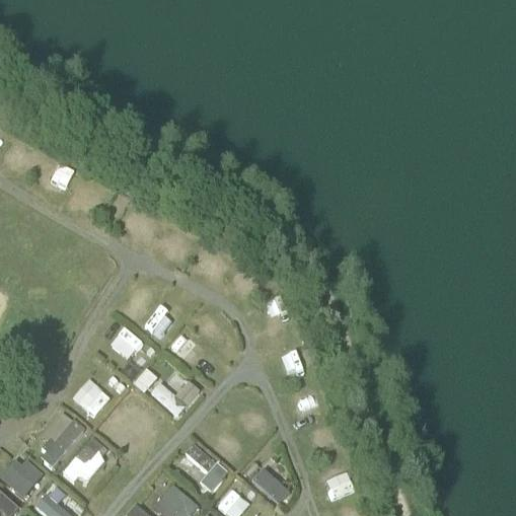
[(125,326),(111,343),(129,358),(143,342),(125,326)]
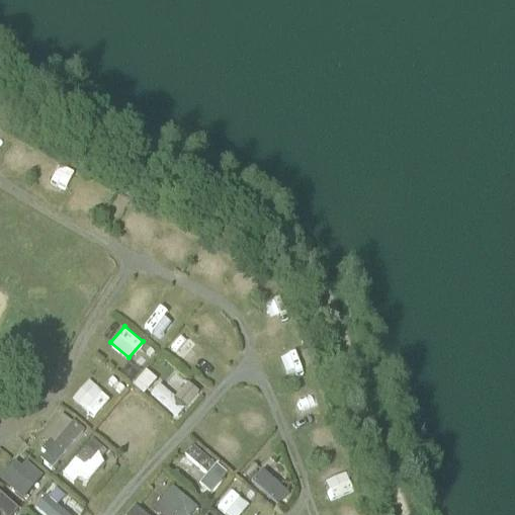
[(184,331),(169,350),(185,362),(199,343),(184,331)]
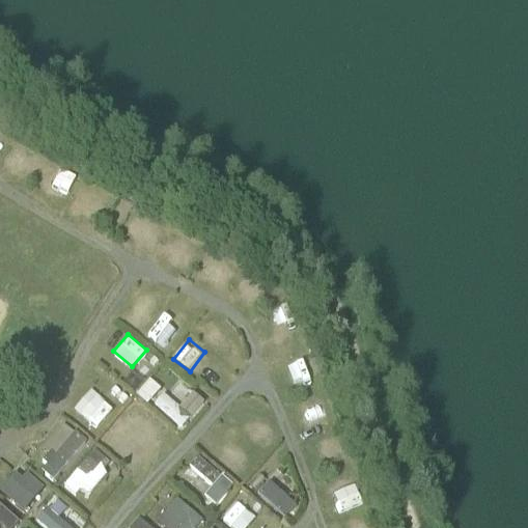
[(300,355),(279,361),(285,383),(306,377),(300,355)]
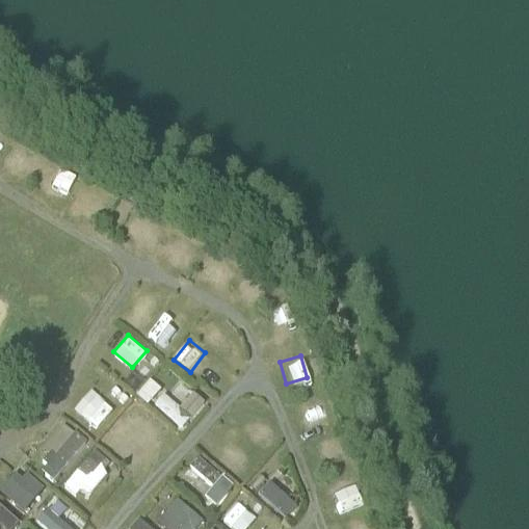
[(150,376),(136,393),(148,401),(160,386),(150,376)]
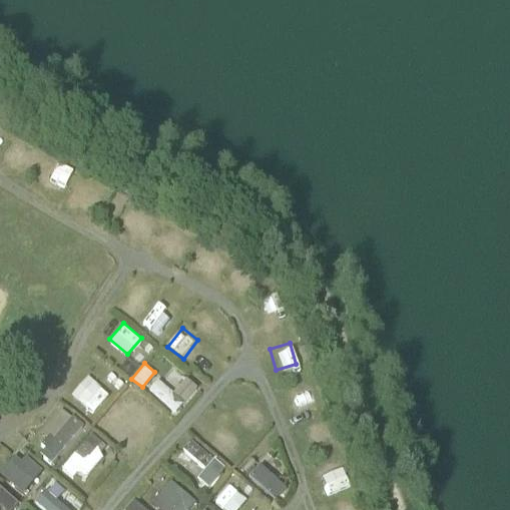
[(71,392),(92,412),(109,393),(88,374),(71,392)]
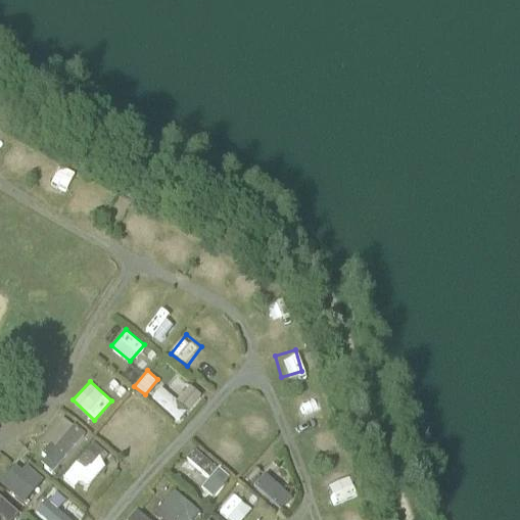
[(180,420),(201,393),(189,383),(177,398),(160,386),(151,397),(180,420)]
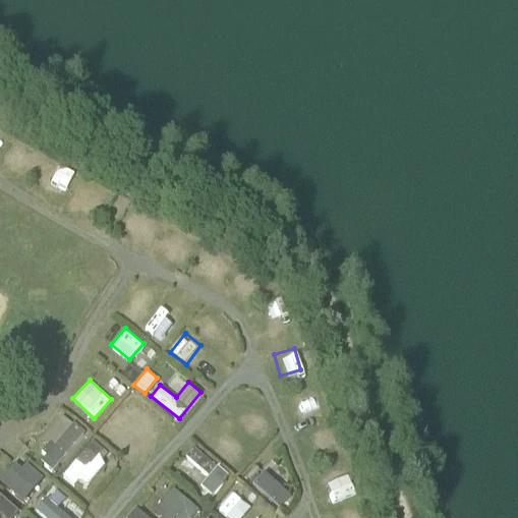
[(302,419),(323,413),(319,396),(297,401),(302,419)]
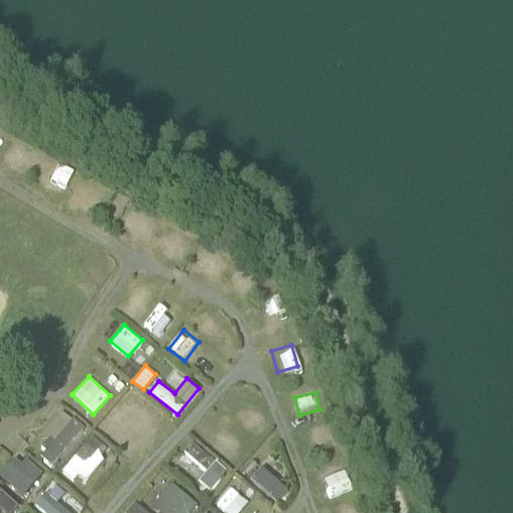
[(49,441),(39,455),(53,466),(85,426),(62,409),(41,435),(49,441)]
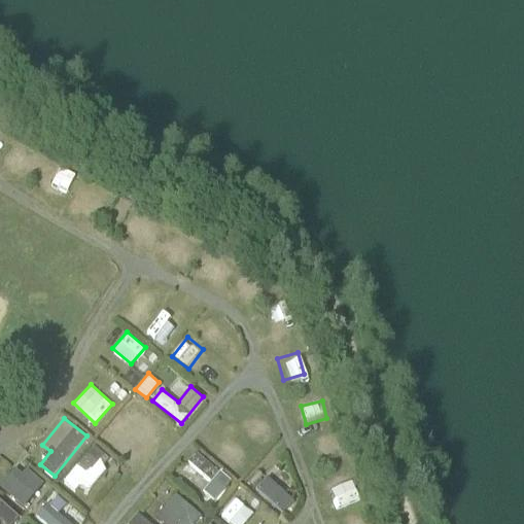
[(66,477),(83,493),(112,460),(95,445),(66,477)]
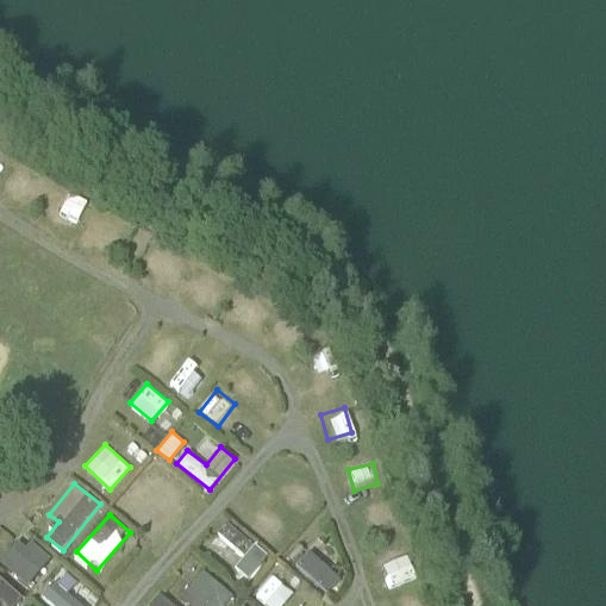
[(227,519),(208,541),(249,576),(268,555),(227,519)]
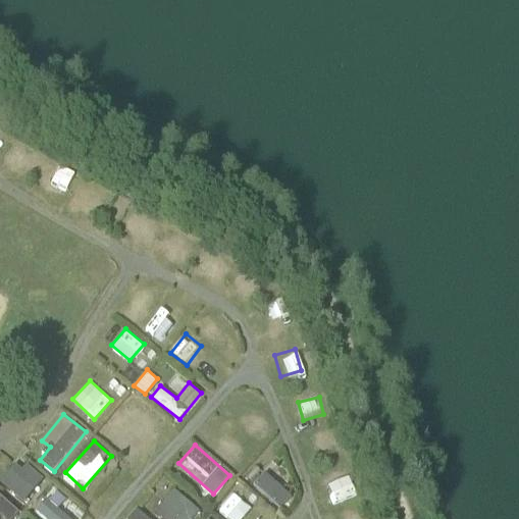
[(0,481),(24,502),(43,480),(18,459),(0,479),(0,481)]
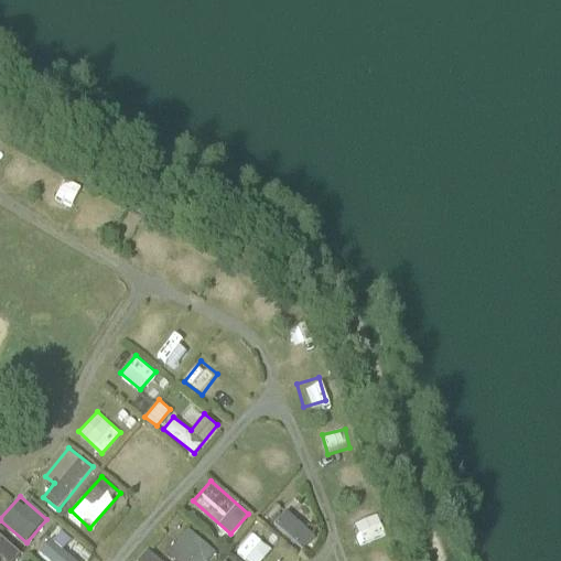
[(286,509),(274,522),(303,548),(315,533),(286,509)]
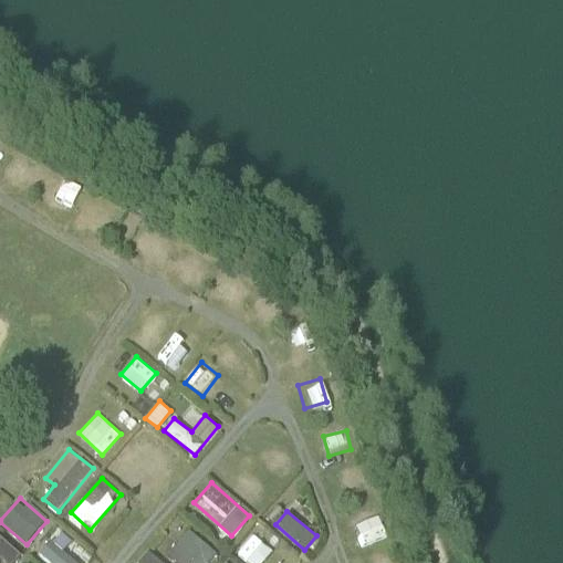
[(189,529),(167,552),(178,562),(208,562),(217,554),(189,529)]
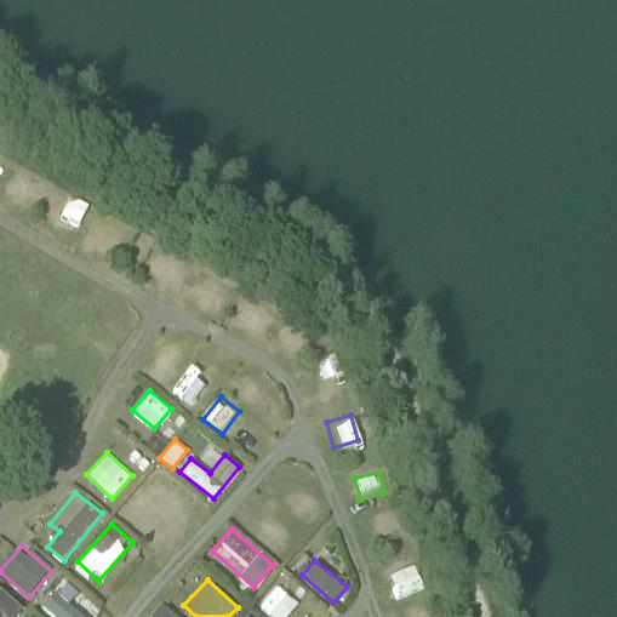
[(62,582),(44,611),(52,616),(91,616),(98,605),(62,582)]
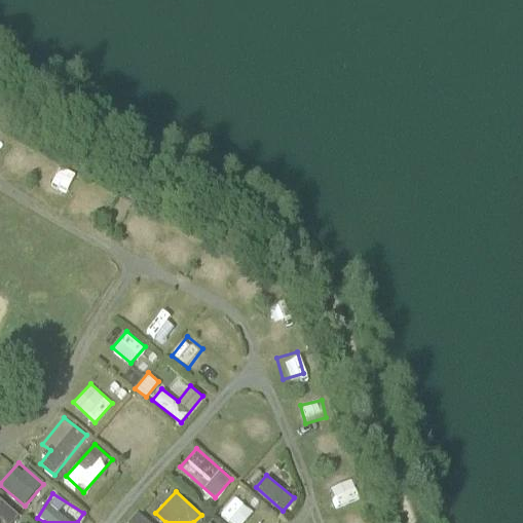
[(0,520),(1,519),(6,522),(12,522),(21,515),(0,496),(0,520)]
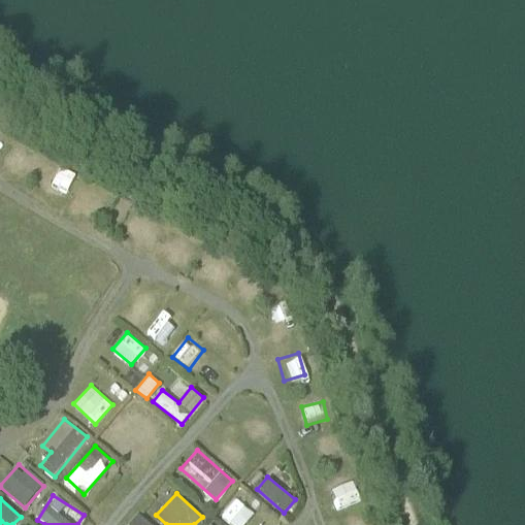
[(153,524),(139,512),(127,524),(153,524)]
